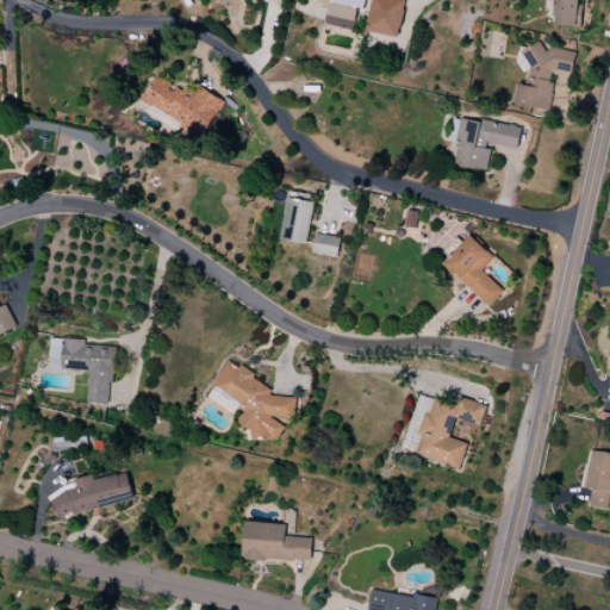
[(367,0),(331,0),(327,25),(353,30),(358,8),(366,10),(367,0)]
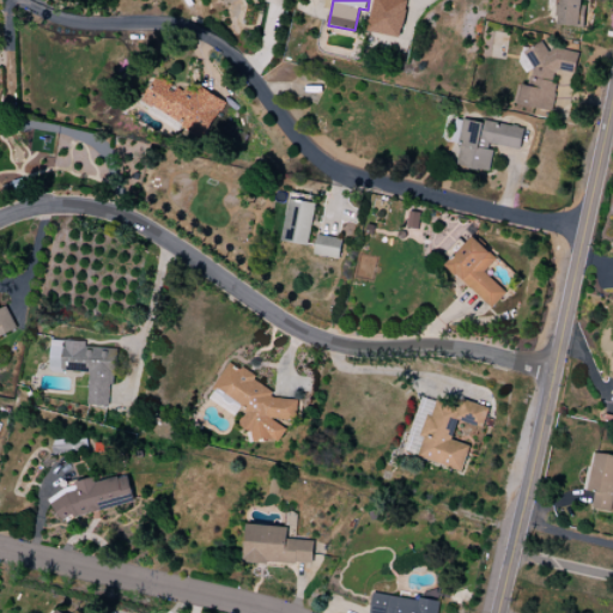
[(407,0),(372,0),(368,31),(400,38),(407,0)]
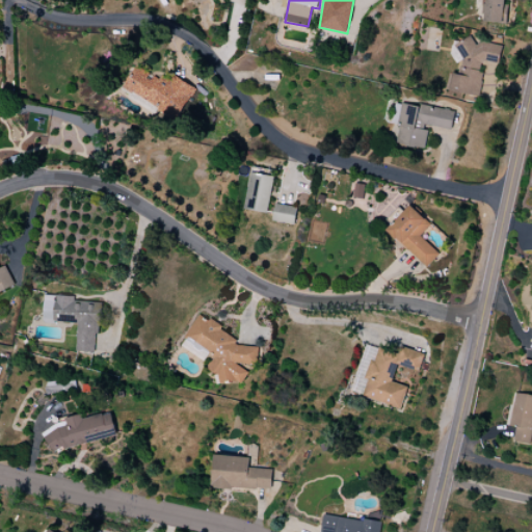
[(484,0),(483,22),(505,23),(505,0),(484,0)]
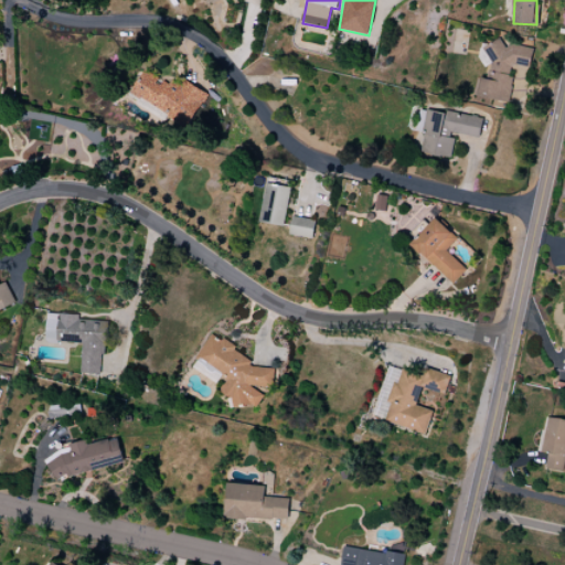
[(477,96),(508,102),(514,65),(529,68),(532,49),(486,41),(483,55),(491,56),(487,80),(480,77),(477,96)]
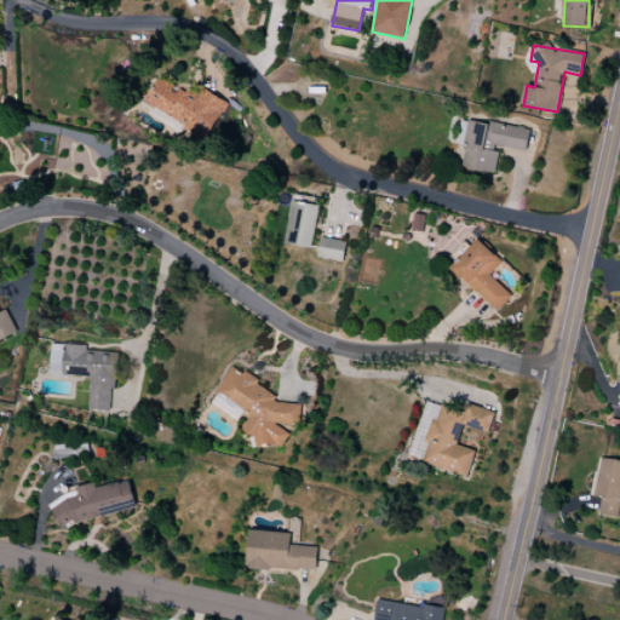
[(208,138),(228,102),(201,87),(196,96),(159,76),(144,105),(208,138)]
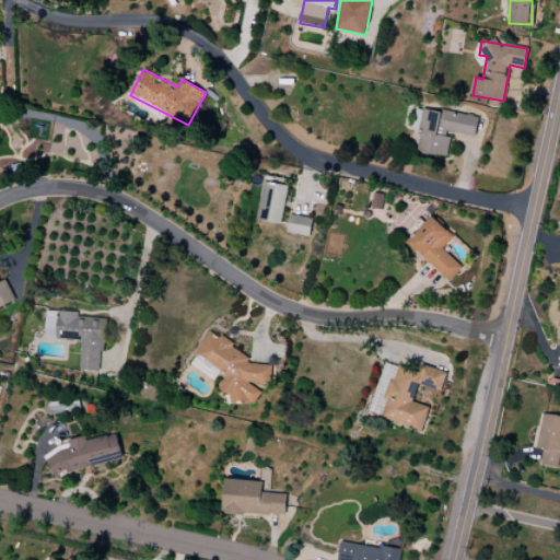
[(281,225),(289,186),(265,182),(257,220),(281,225)]
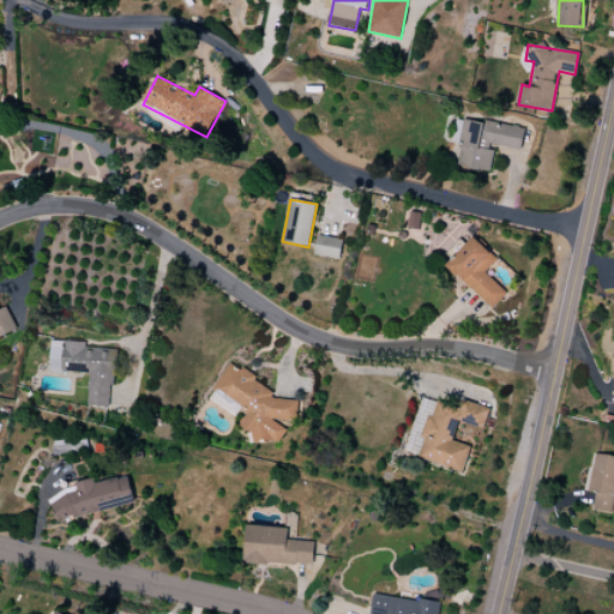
[(342,239),(318,236),(315,257),(341,259),(342,239)]
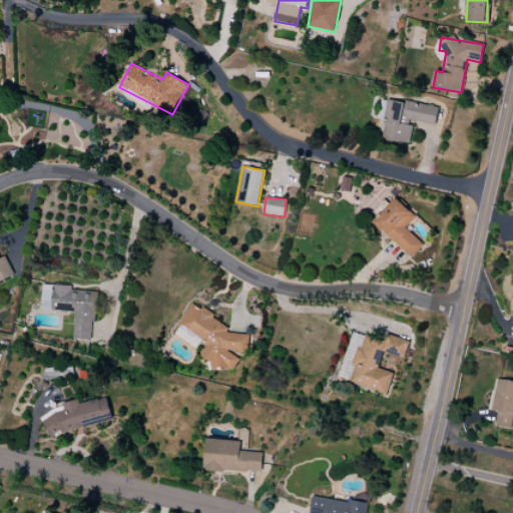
[(411,258),(423,244),(405,227),(415,216),(395,198),(373,222),(411,258)]
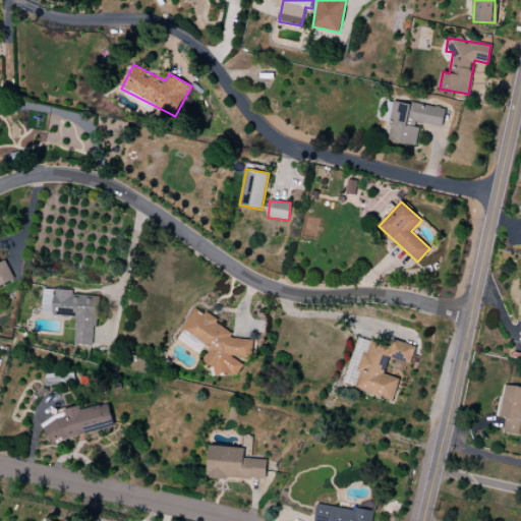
[(0,285),(13,279),(5,261),(0,262),(0,285)]
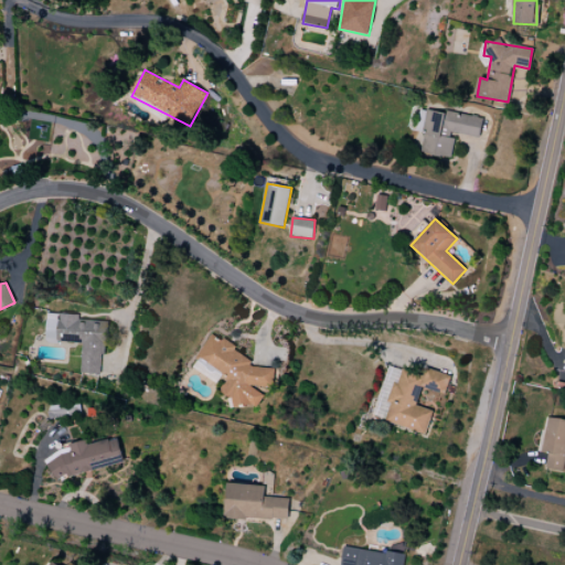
[(105,322),(80,320),(81,315),(48,313),(45,342),(82,344),(81,373),(102,375),(105,322)]
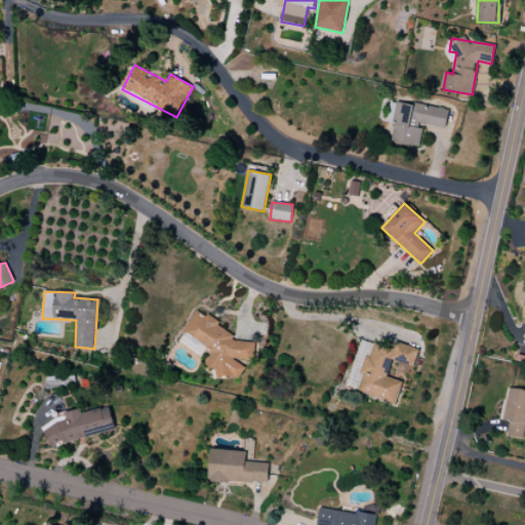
[(255,347),(196,312),(183,333),(202,344),(200,347),(210,353),(203,364),(219,373),(221,371),(237,380),(246,364),(245,364),(255,347)]
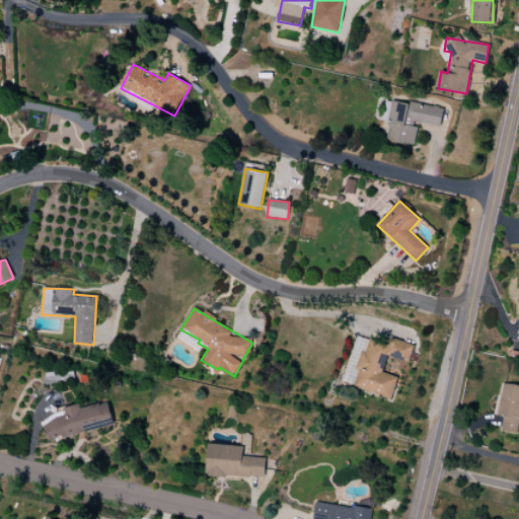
[(391,398),(397,377),(382,373),(387,357),(409,363),(414,345),(390,339),(388,345),(370,340),(366,354),(363,353),(353,388),(391,398)]
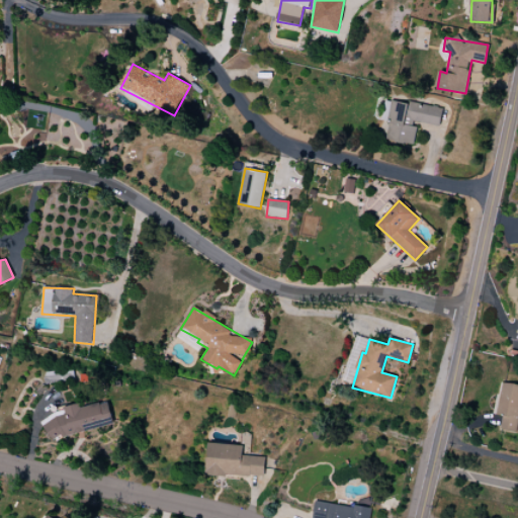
[(517,432),(517,384),(501,383),(497,414),(502,415),(501,430),(517,432)]
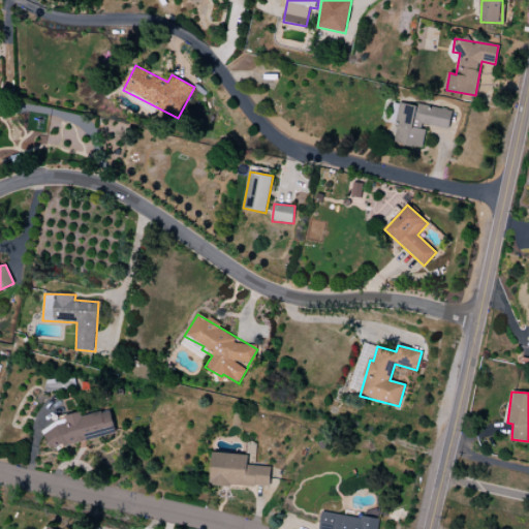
[(117,433),(111,410),(83,417),(82,415),(44,425),(51,449),(117,433)]
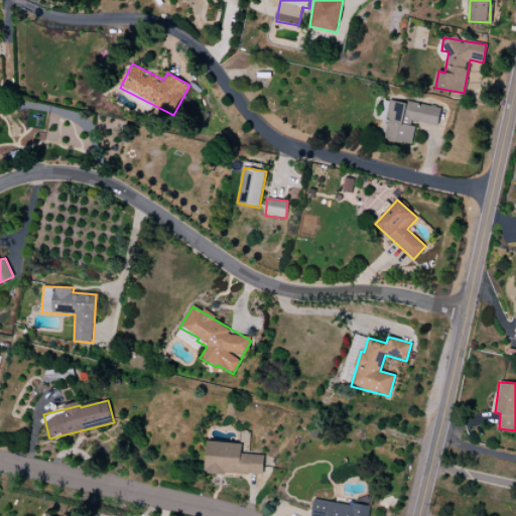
[(242,443),(207,441),(205,473),(262,477),(264,456),(242,454),(242,443)]
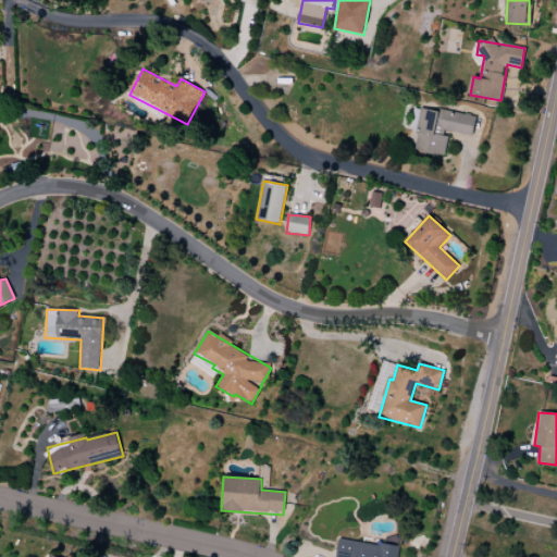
[(397,556),(399,547),(338,539),(335,556),(397,556)]
